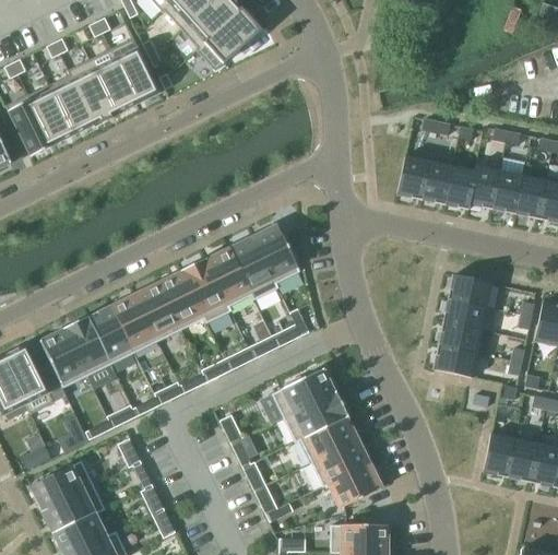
[(131,0),(123,3),(129,15),(137,12),(131,0)]
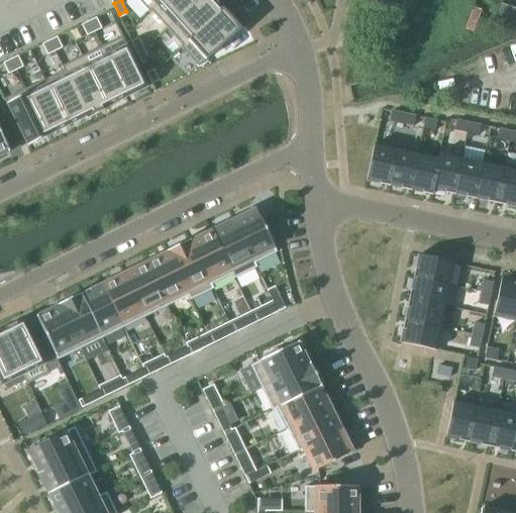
[(157,0),(155,2),(171,21),(195,0),(157,0)]
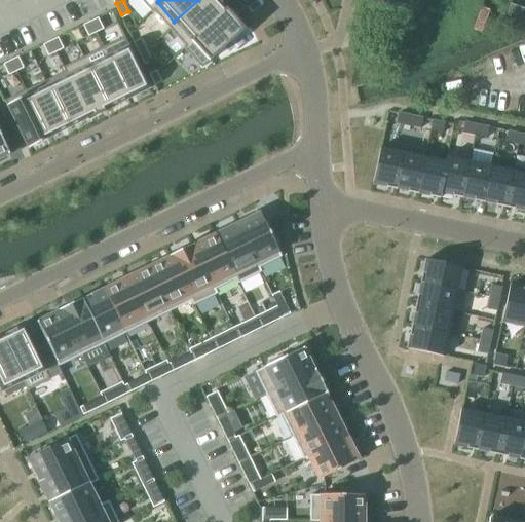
[(198,0),(174,22),(190,40),(225,9),(217,0),(198,0)]
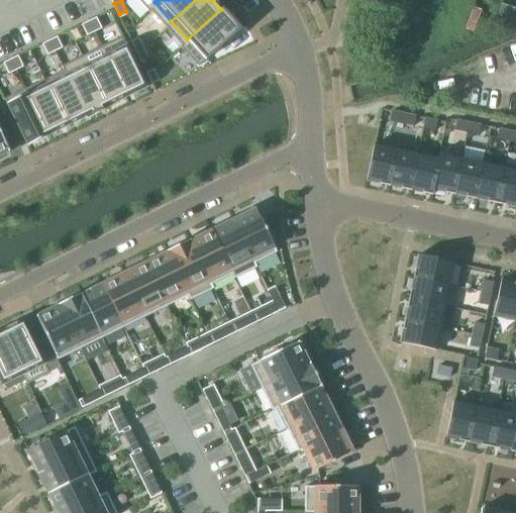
[(221,9),(187,39),(203,59),(238,28),(221,9)]
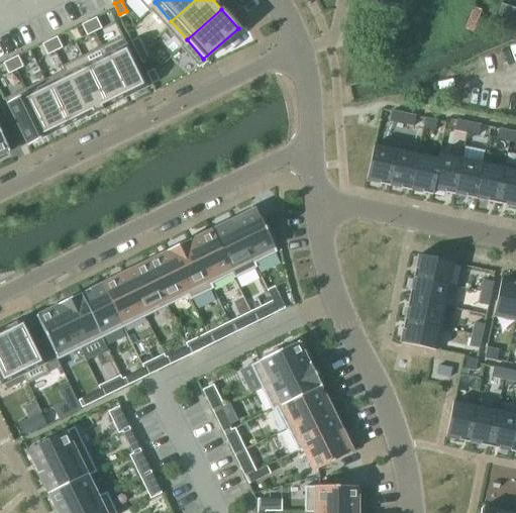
[(96,15),(89,18),(94,29),(102,25),(96,15)]
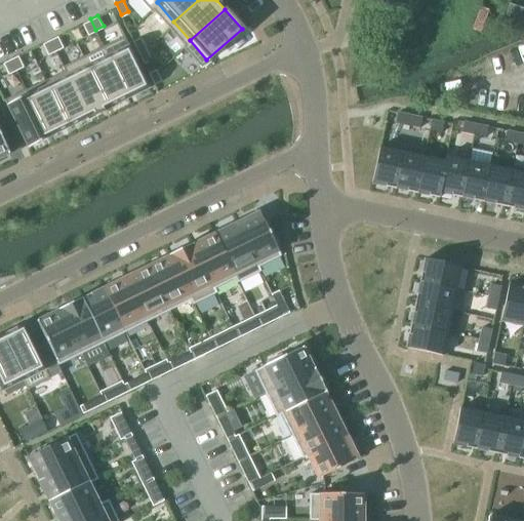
[(90,18),(83,23),(88,33),(95,30),(90,18)]
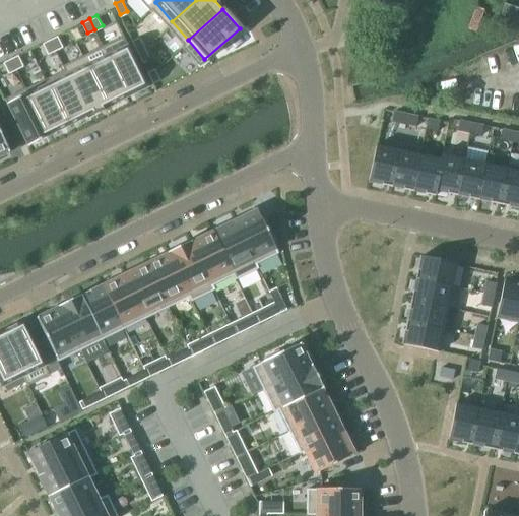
[(58,35),(50,38),(56,49),(63,45),(58,35)]
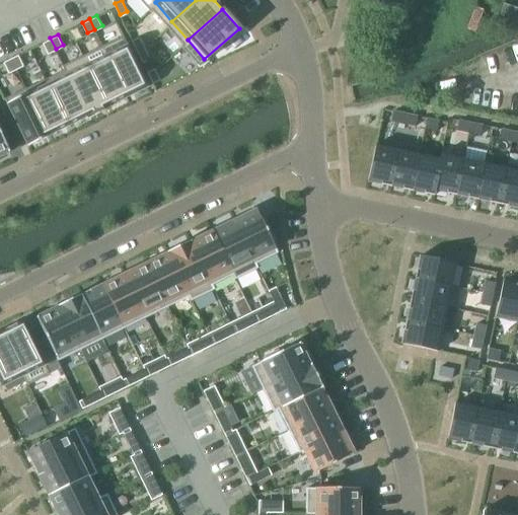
[(138,34),(131,38),(137,49),(144,45),(138,34)]
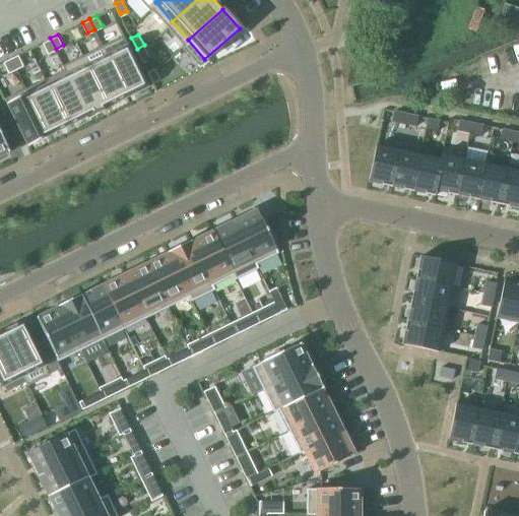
[(50,38),(43,42),(48,52),(56,49),(50,38)]
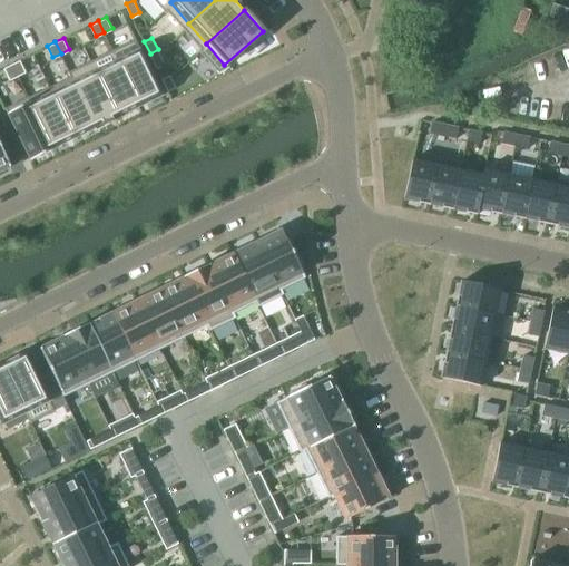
[(139,48),(117,59),(139,105),(163,94),(139,48)]
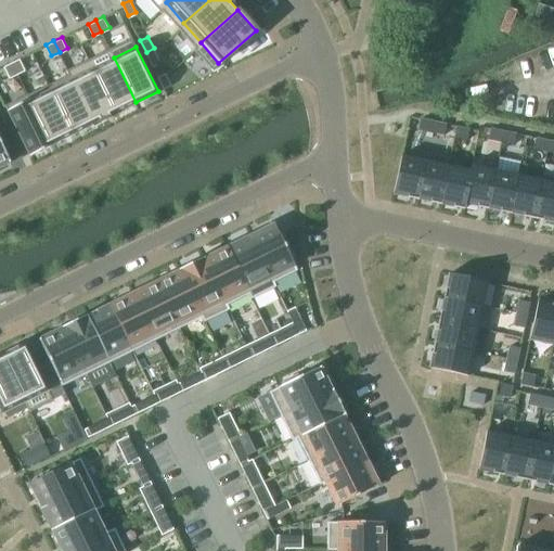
[(154,48),(146,52),(152,64),(159,60),(154,48)]
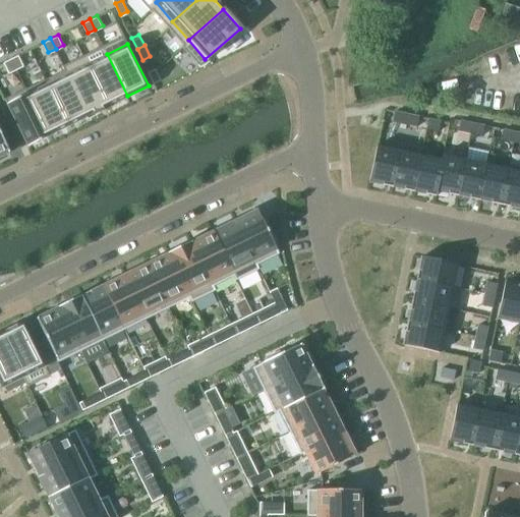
[(18,54),(11,57),(16,68),(23,64),(18,54)]
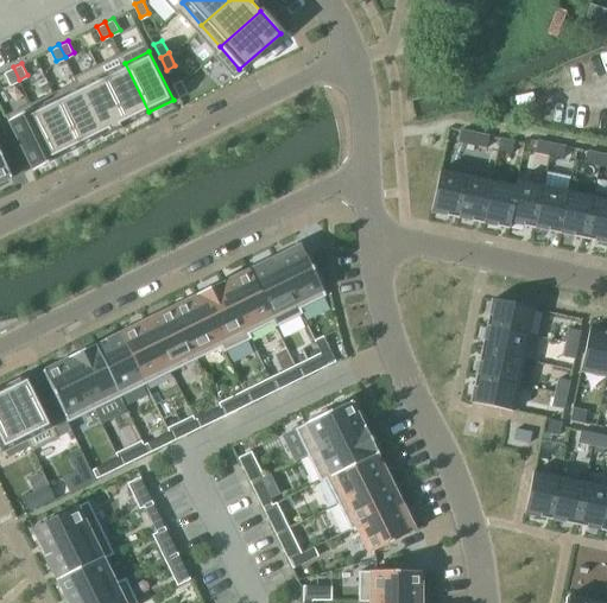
[(125,63),(102,74),(126,122),(149,112),(125,63)]
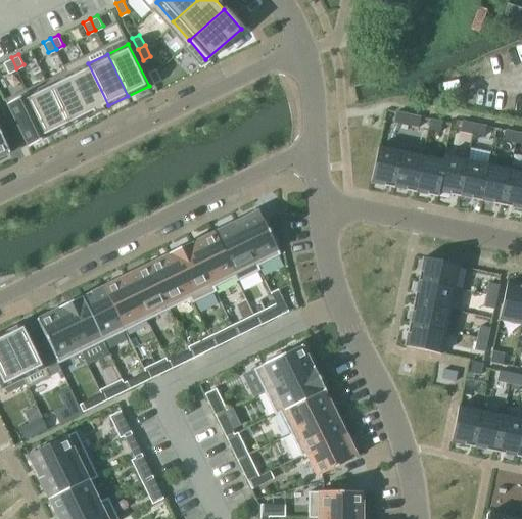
[(11,57),(3,61),(9,72),(16,68),(11,57)]
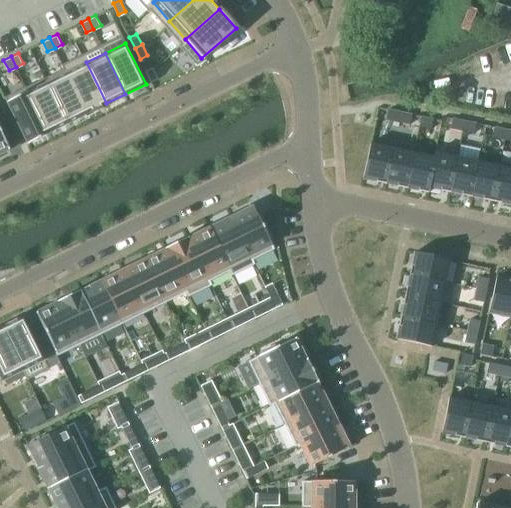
[(163,59),(156,63),(161,74),(168,70),(163,59)]
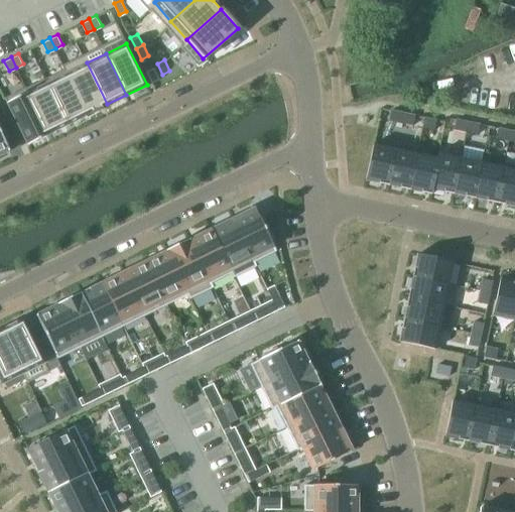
[(87,62),(67,73),(87,114),(88,115),(107,105),(107,104),(87,62)]
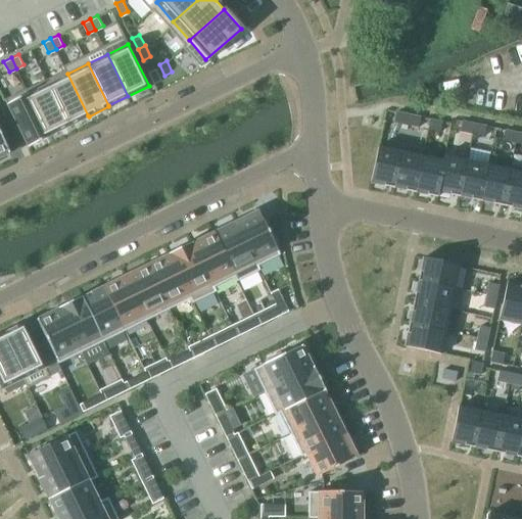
[(67,74),(48,83),(68,125),(88,115),(67,74)]
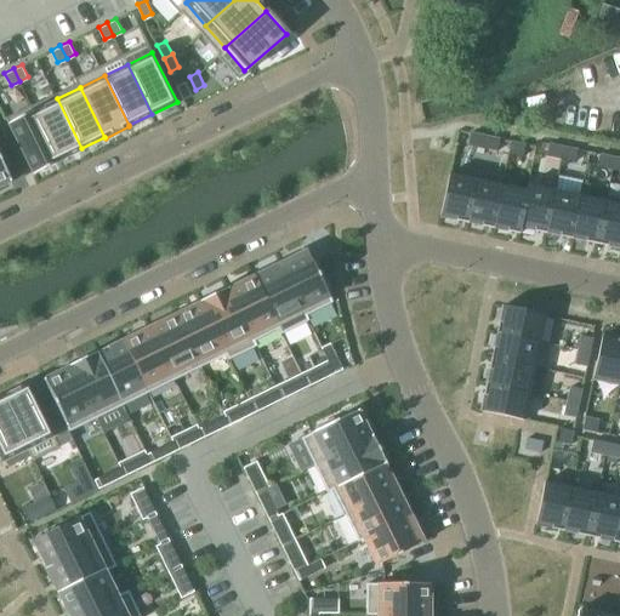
[(57,98),(34,110),(58,160),(81,148),(57,98)]
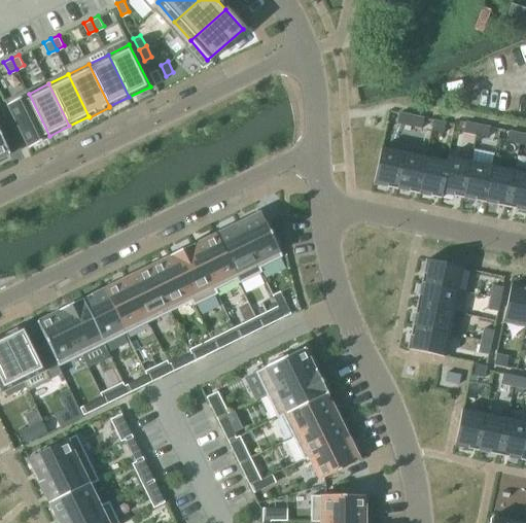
[(28,93),(6,103),(7,104),(28,145),(28,146),(49,136),(29,94),(28,93)]
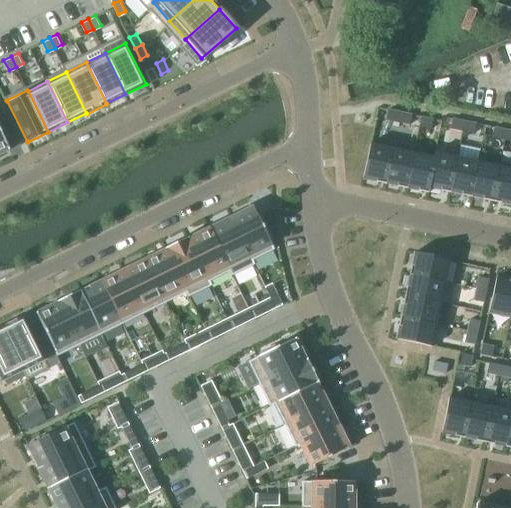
[(388,107),(386,117),(398,120),(400,110),(388,107)]
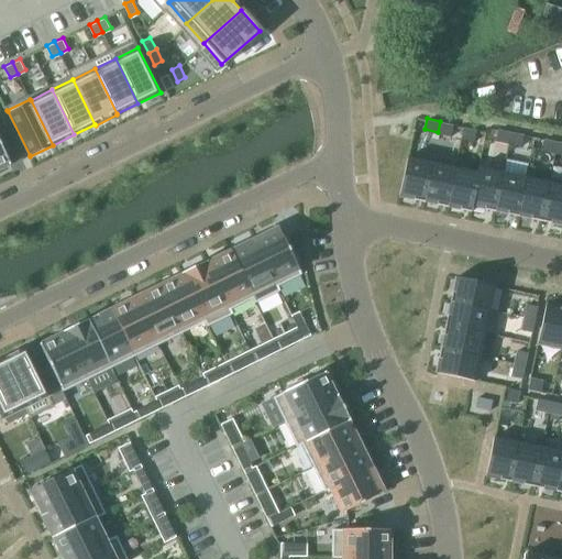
[(440,121),(438,132),(451,134),(453,123),(440,121)]
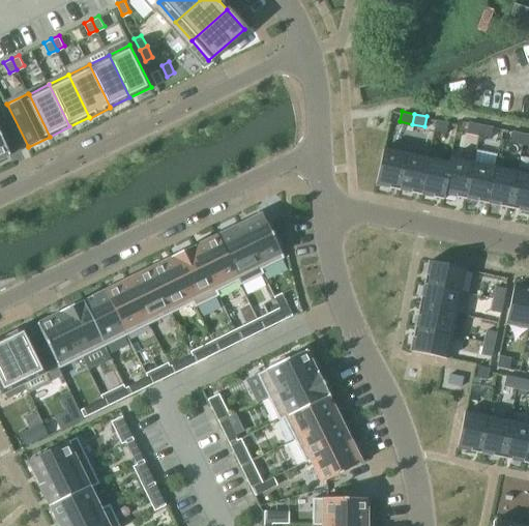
[(436,118),(434,128),(446,132),(448,121),(436,118)]
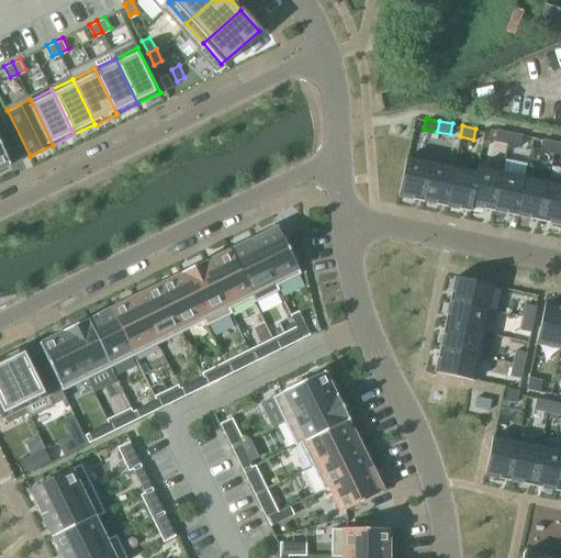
[(497,127),(495,138),(507,142),(509,131),(497,127)]
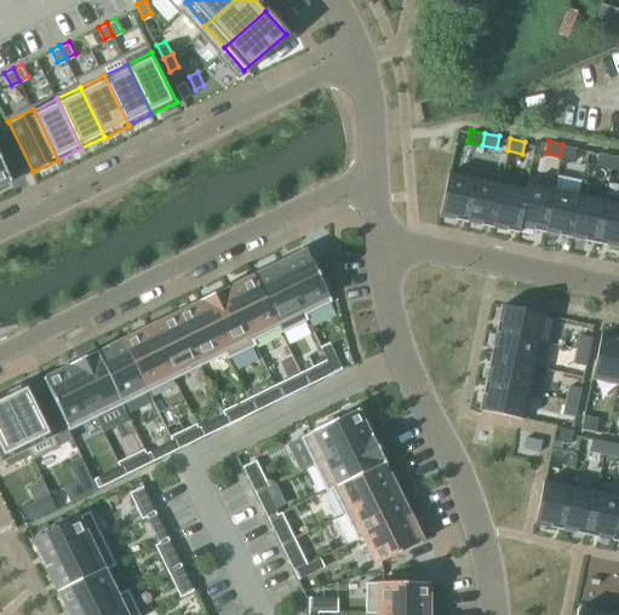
[(562,144),(560,156),(574,159),(577,147),(562,144)]
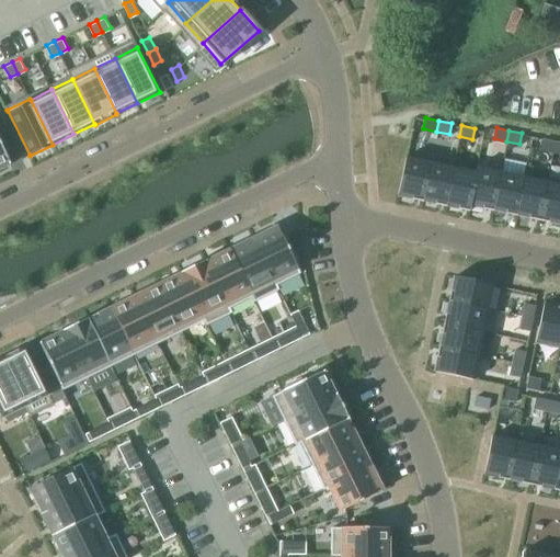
[(543,137),(540,148),(553,150),(556,140),(543,137)]
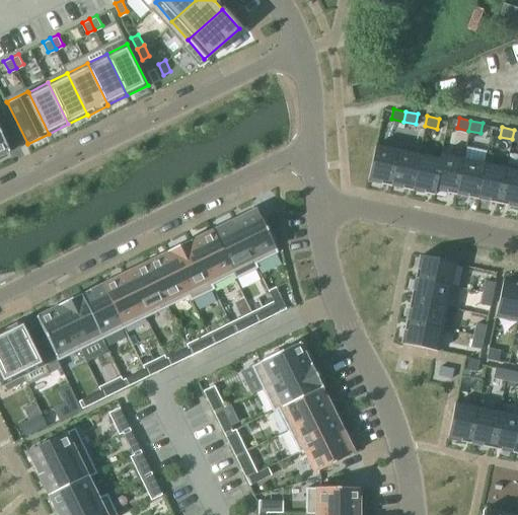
[(0,130),(0,154),(9,150),(1,133),(0,130)]
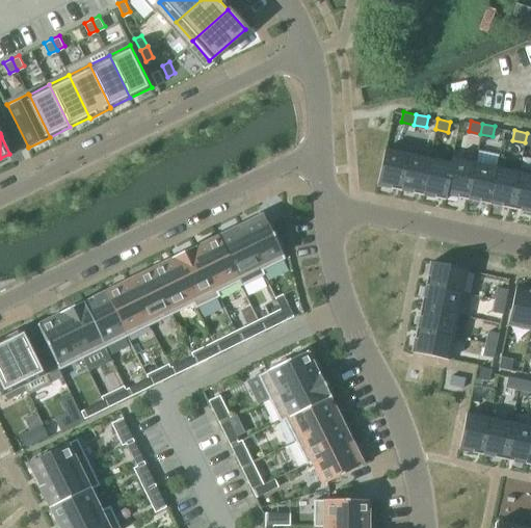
[(385,147),(377,183),(400,188),(407,152),(385,147)]
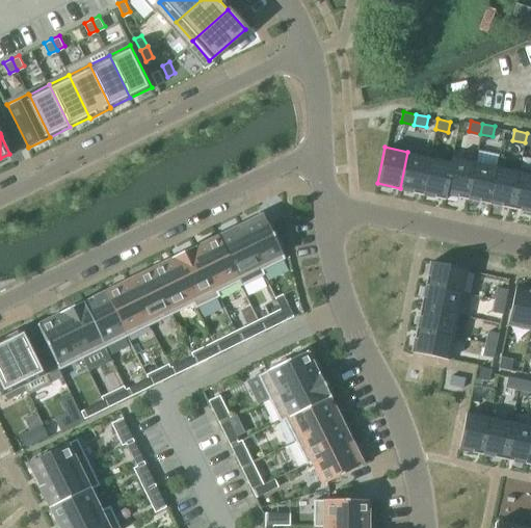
[(407,152),(400,188),(422,193),(430,156),(407,152)]
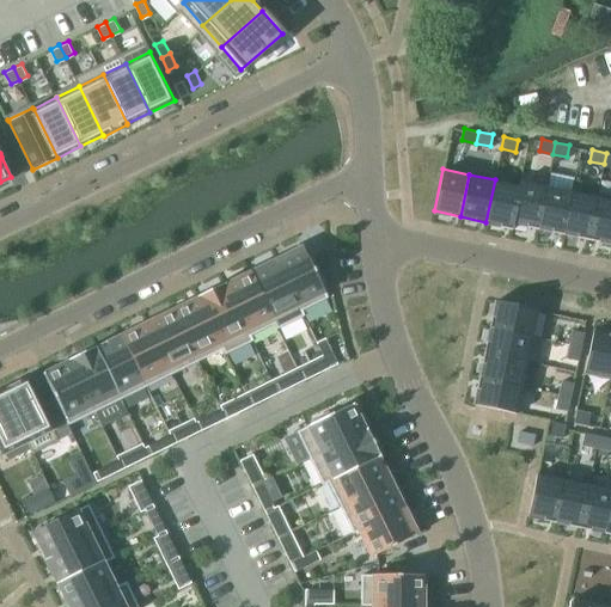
[(495,179),(486,222),(512,227),(513,222),(512,221),(520,185),(519,184),(495,179)]
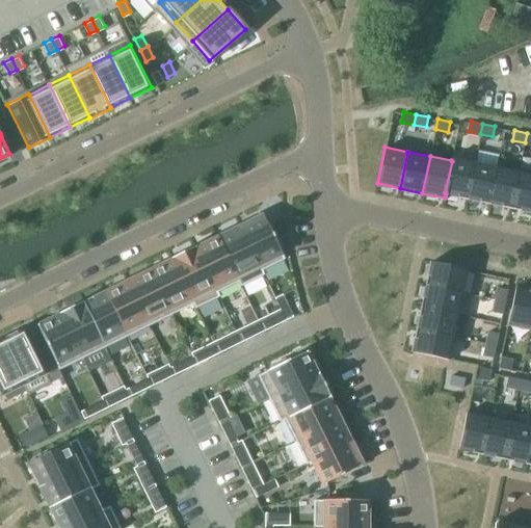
[(452,161),(445,192),(446,193),(467,198),(475,160),(452,156),(451,160),(452,161)]
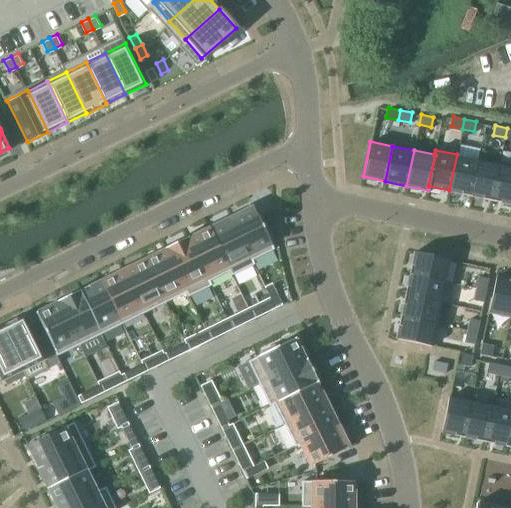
[(457,154),(449,190),(471,194),(478,159),(457,154)]
